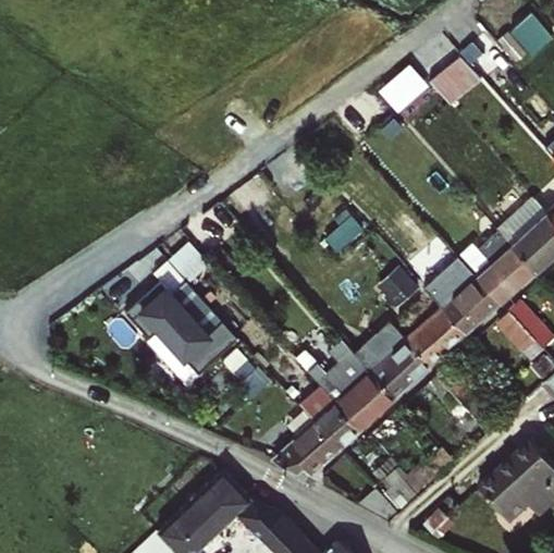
[(553,33),(533,11),(513,31),(534,53),(553,34),(553,33)]
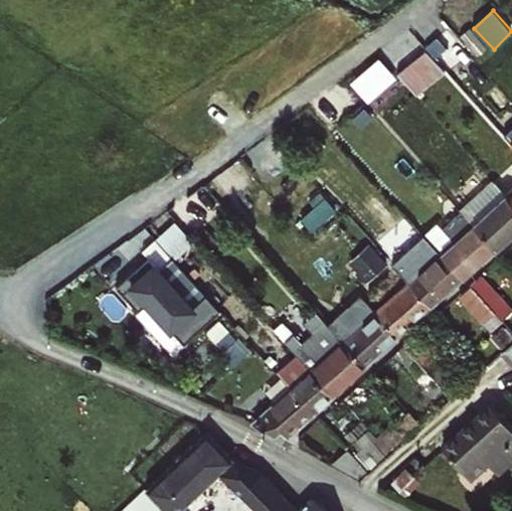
[(399,73),(418,97),(447,72),(428,50),(399,73)]
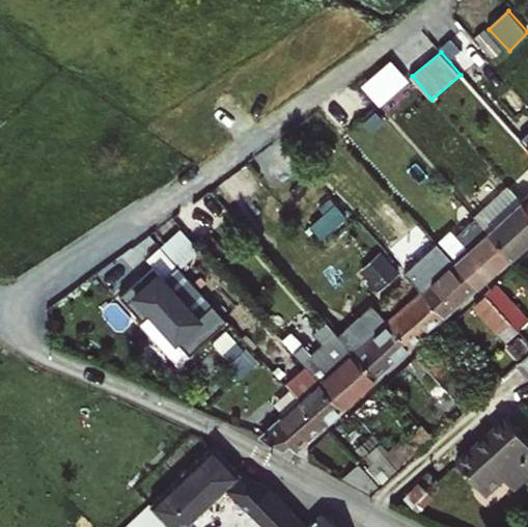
[(394,59),(363,84),(380,106),(411,81),(394,59)]
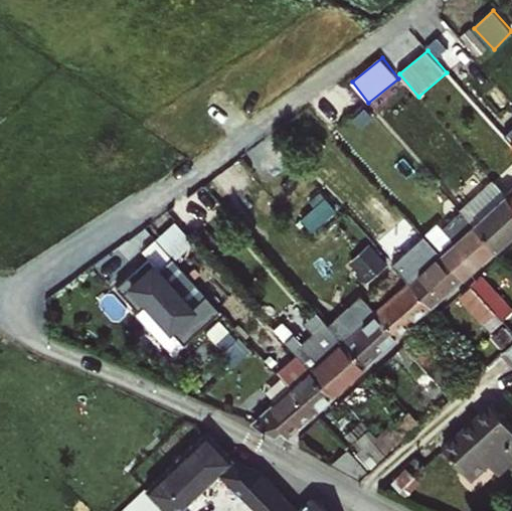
[(476,223),(503,198),(491,184),(463,209),(476,223)]
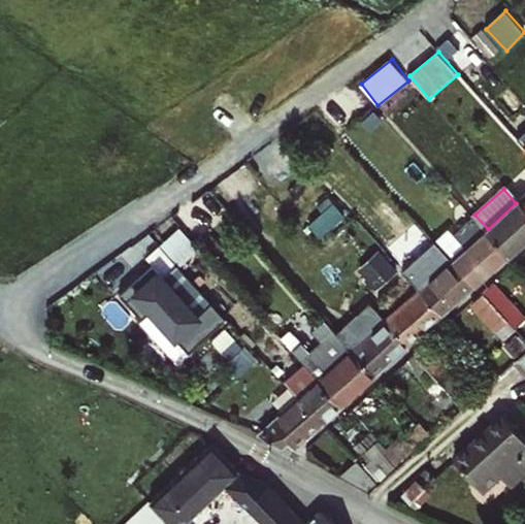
[(342,216),(332,203),(307,226),(318,237),(342,216)]
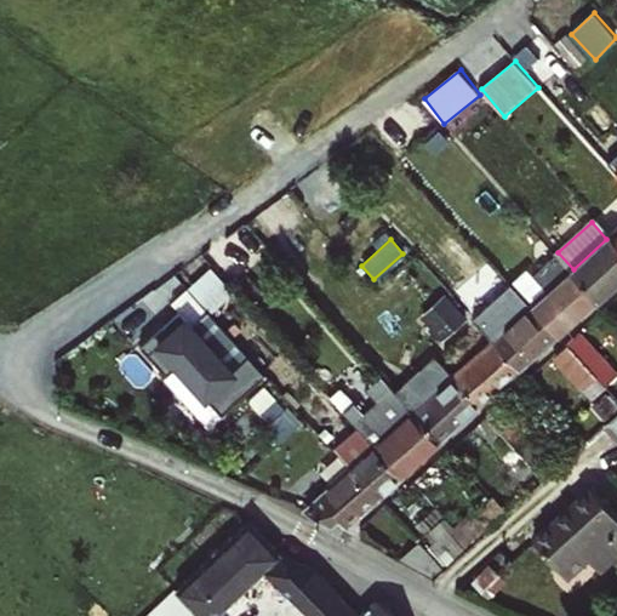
[(616,284),(616,250),(606,239),(573,269),(567,274),(594,304),(616,284)]
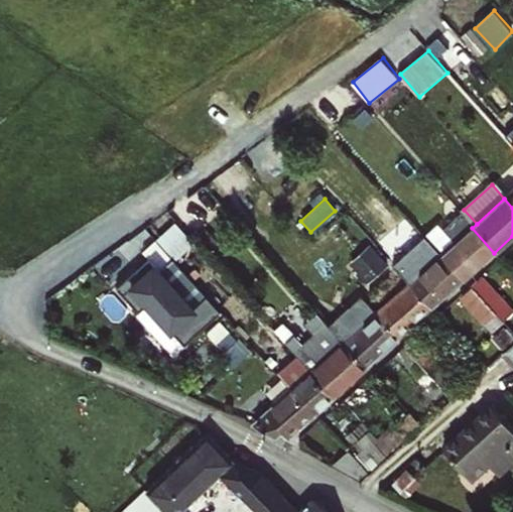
[(472,228),(460,214),(439,231),(453,245),(472,228)]
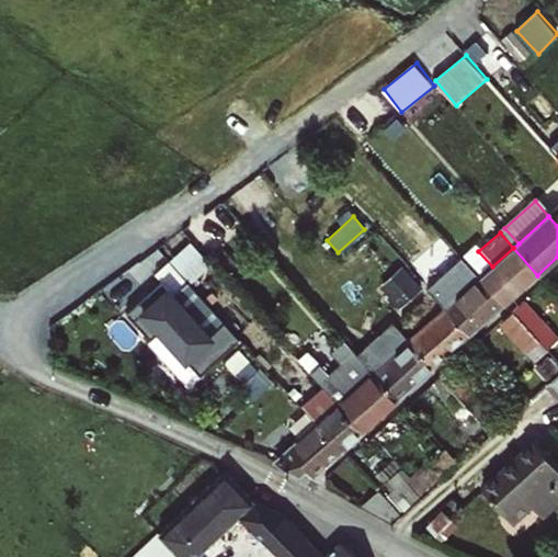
[(188,283),(209,264),(190,242),(168,261),(188,283)]
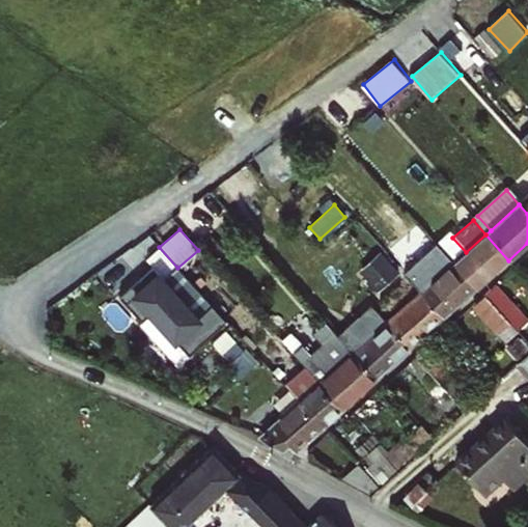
[(452,264),(466,252),(452,238),(449,233),(436,245),(452,264)]
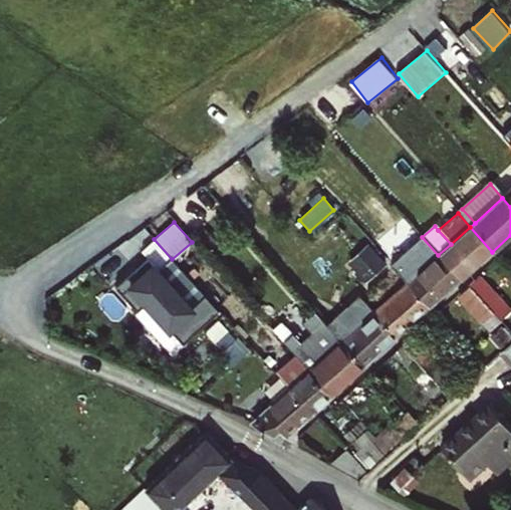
[(438,255),(461,281),(492,252),(470,227),(451,244),(438,255)]
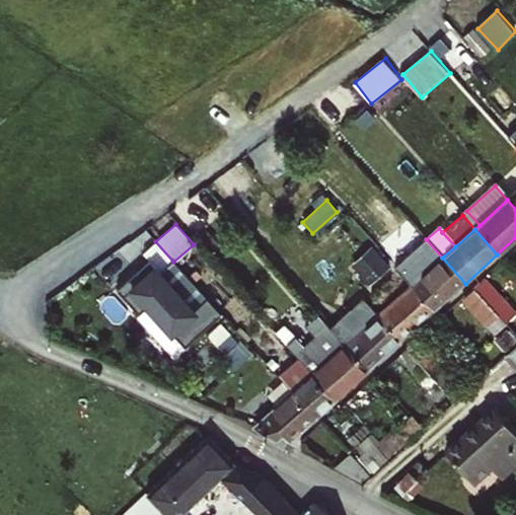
[(393,268),(410,287),(442,258),(426,239),(393,268)]
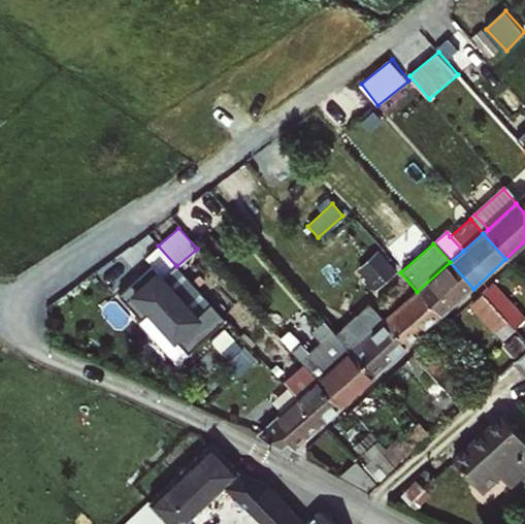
[(374,288),(398,268),(382,249),(358,268),(374,288)]
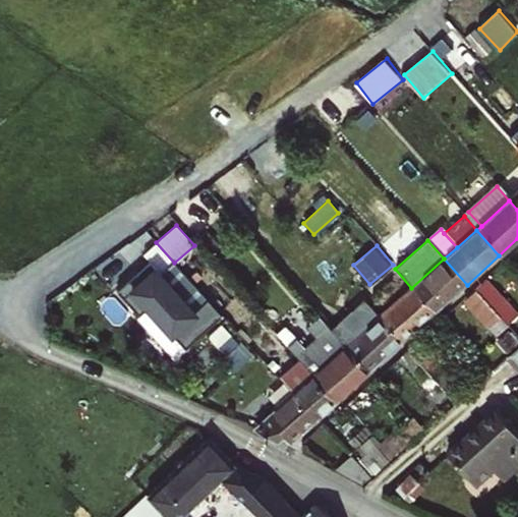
[(159,279),(170,269),(154,250),(141,261),(159,279)]
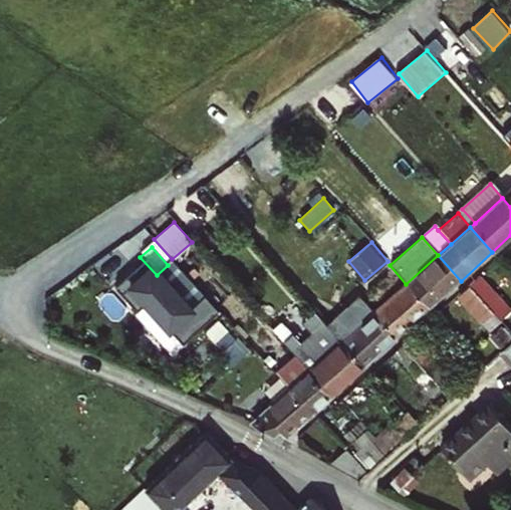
[(406,284),(429,309),(461,281),(438,255),(406,284)]
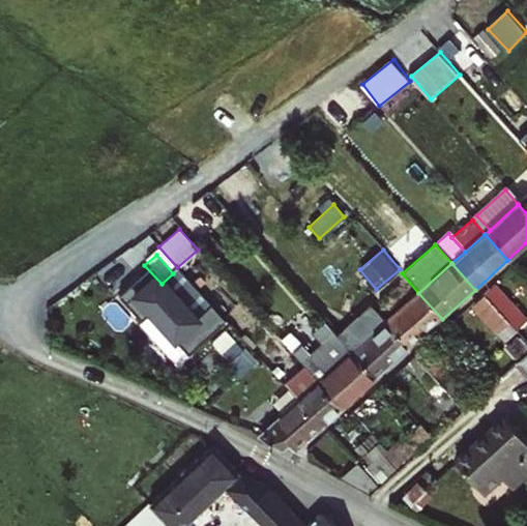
[(492,287),(481,297),(506,325),(518,316),(492,287)]
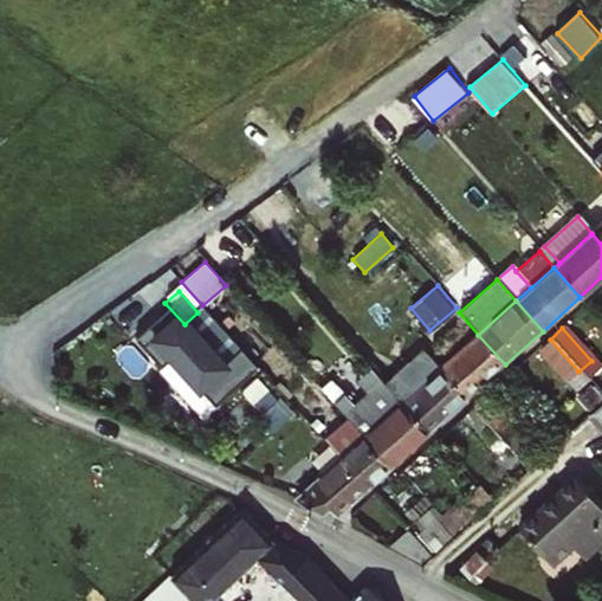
[(478,335),(440,369),(466,400),(505,364),(478,335)]
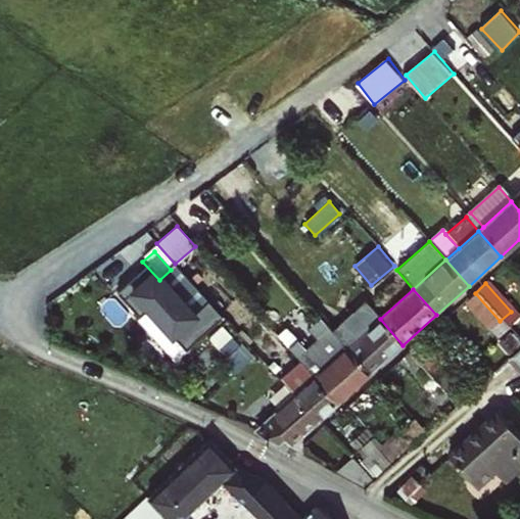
[(286,346),(300,363),(315,378),(347,348),(319,317),(309,326),(319,337),(308,347),(297,336),(286,346)]
